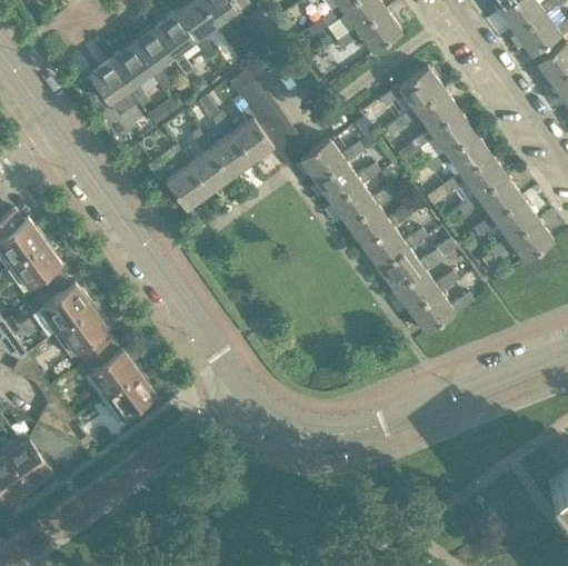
[(218,26),(200,0),(190,0),(176,11),(197,41),(195,41),(208,60),(216,55),(202,36),(217,26),(218,26)]
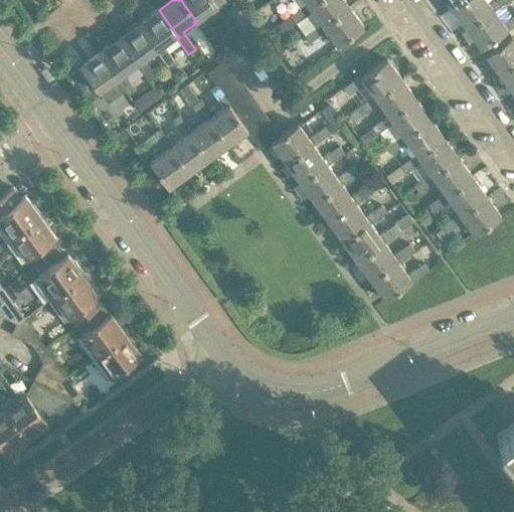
[(212,0),(181,0),(197,23),(196,23),(207,39),(215,33),(203,17),(217,7),(212,0)]
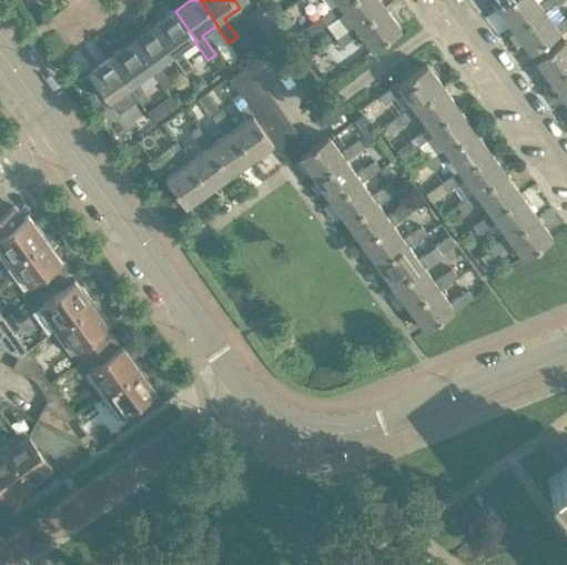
[(383,6),(378,0),(344,0),(338,4),(321,18),(326,26),(344,12),(354,27),(383,6)]
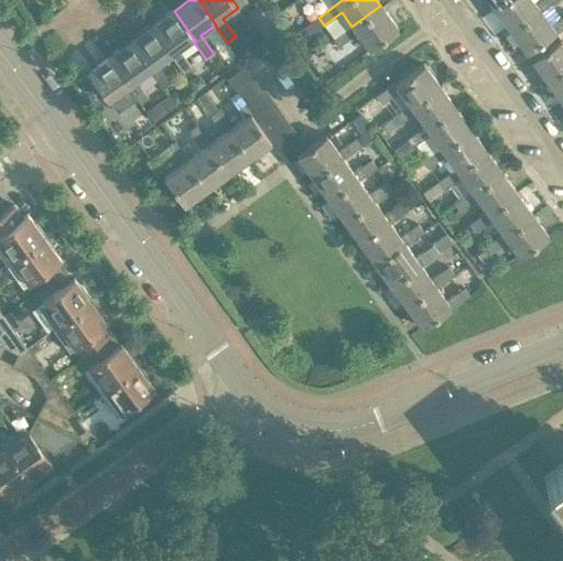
[(487,0),(498,14),(517,0),(487,0)]
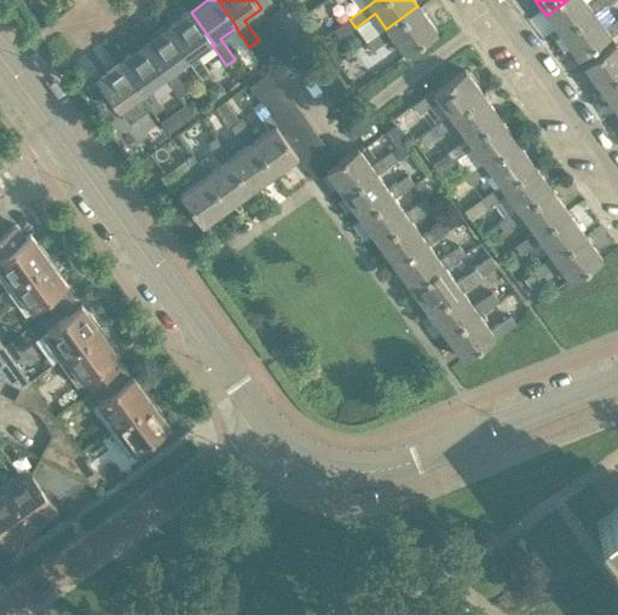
[(582,0),(567,0),(547,16),(562,38),(594,16),(613,1),(612,0),(596,0),(588,6),(582,0)]
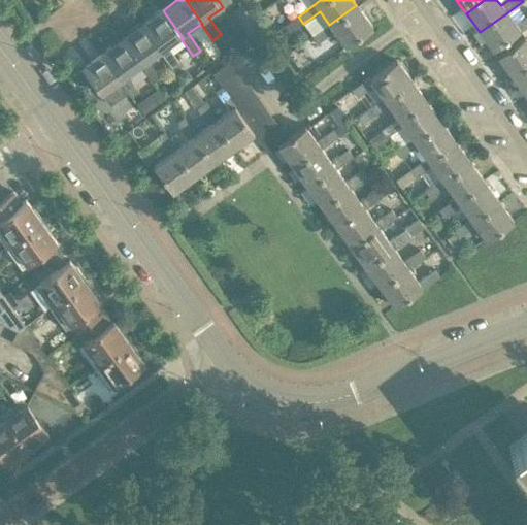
[(232,13),(250,38),(260,31),(261,30),(243,4),(232,13)]
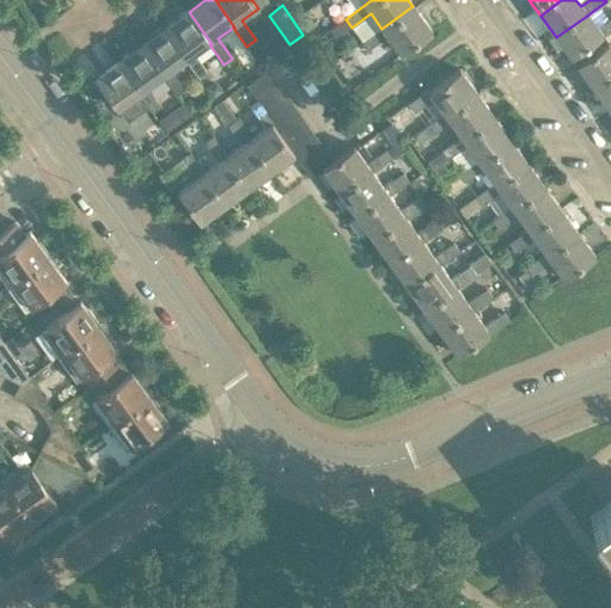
[(388,37),(398,53),(401,55),(432,32),(413,6),(382,29),(362,43),(368,50),(388,37)]
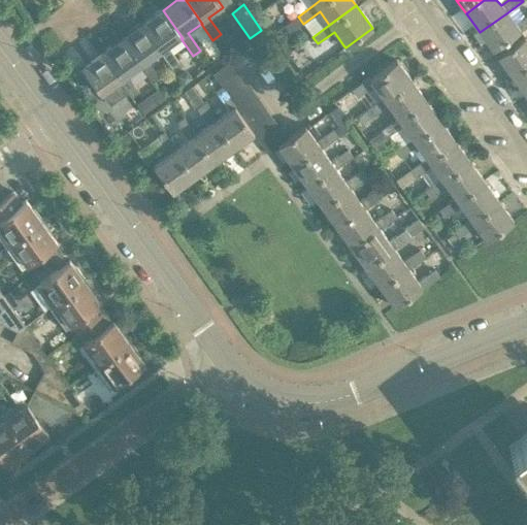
[(183,38),(163,10),(142,25),(162,52),(161,53),(173,69),(180,64),(168,47),(180,38),(183,38)]
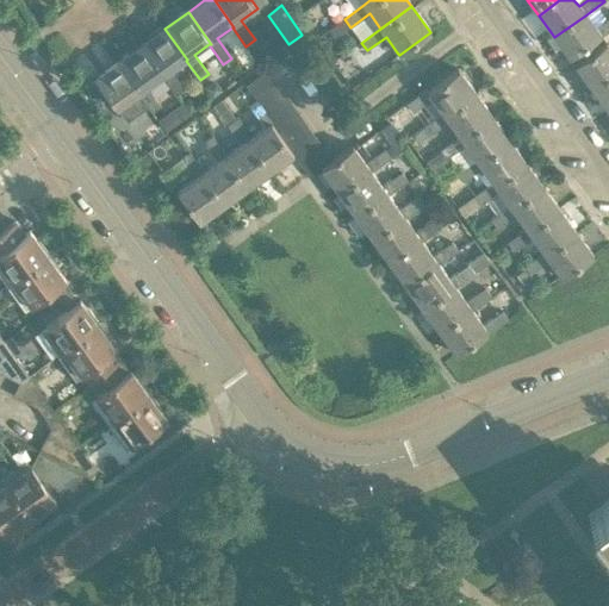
[(608,20),(596,30),(585,16),(554,37),(571,60),(601,37),(602,39),(603,38),(608,33),(608,20)]
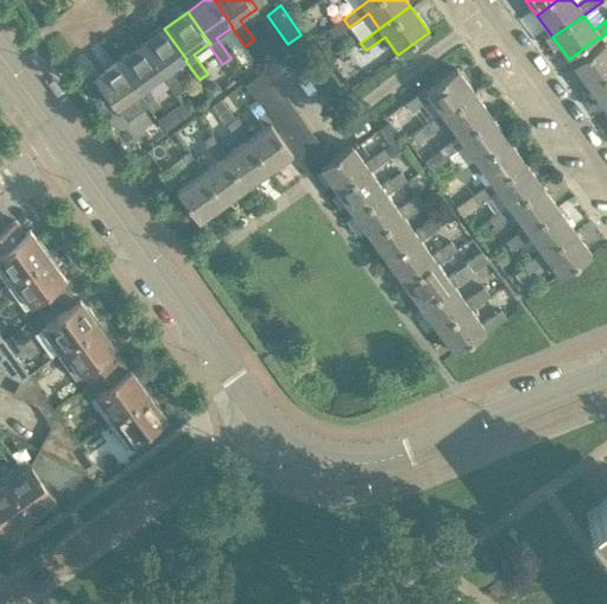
[(187,59),(164,29),(141,45),(164,77),(162,78),(176,97),(184,90),(171,71),(185,61),(187,59)]
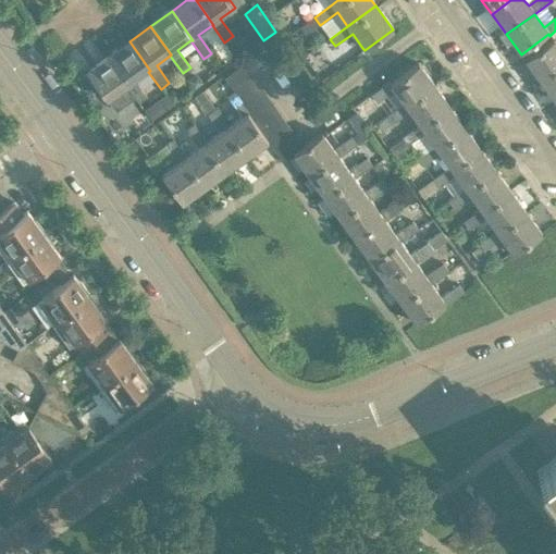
[(150,71),(130,41),(108,57),(128,86),(127,87),(139,105),(148,98),(135,81),(148,72),(150,71)]
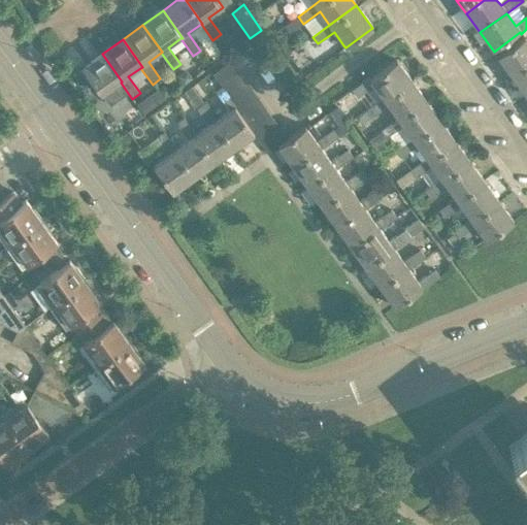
[(515,80),(526,71),(526,39),(498,58),(515,80)]
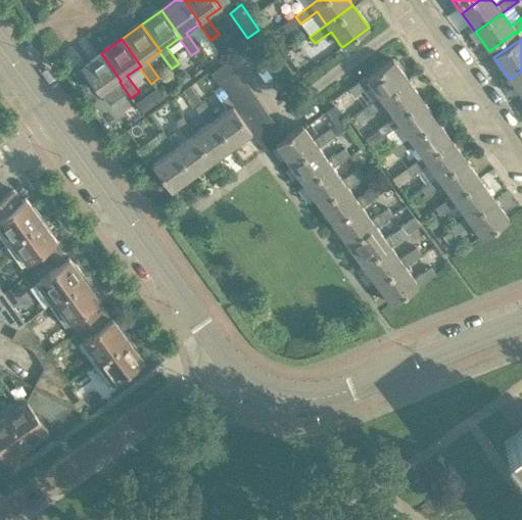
[(121,81),(101,53),(82,67),(100,94),(99,95),(111,112),(120,106),(107,90),(120,82),(121,81)]
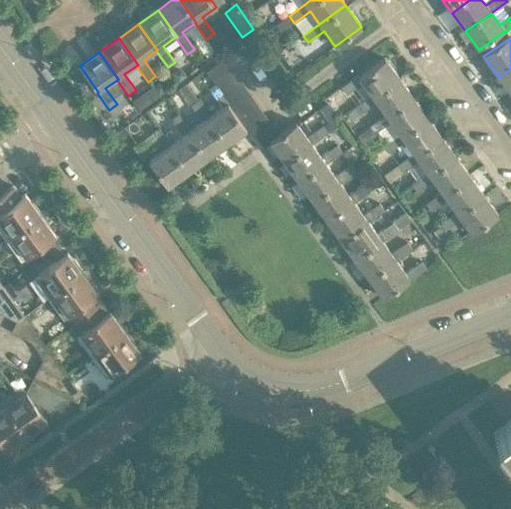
[(363,83),(371,95),(397,76),(385,59),(359,78),(358,76),(341,88),(347,95),(363,83)]
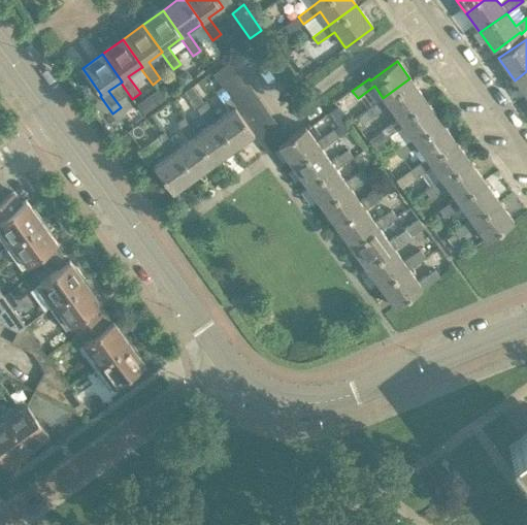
[(232,62),(213,75),(220,84),(238,70),(232,62)]
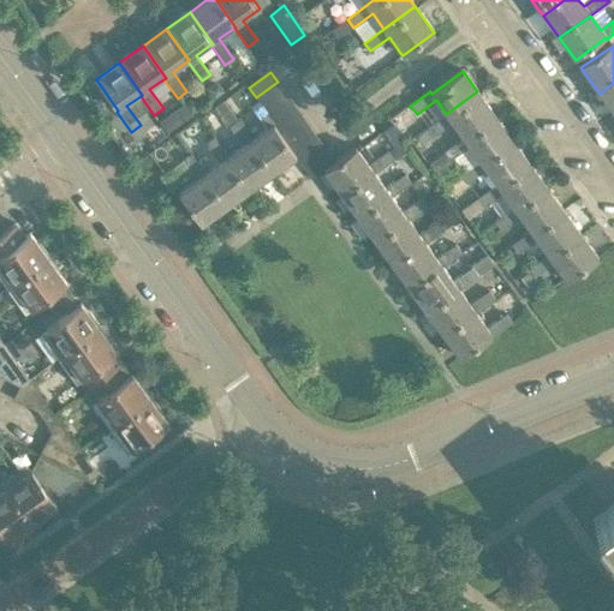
[(278,82),(256,97),(261,105),(264,109),(286,94),(278,82)]
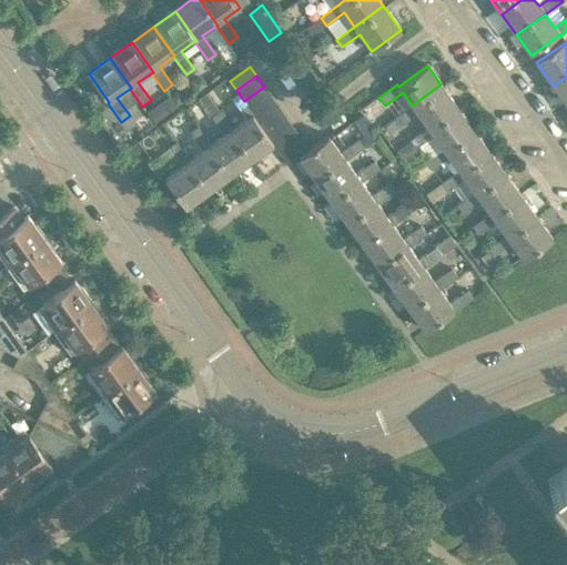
[(566,77),(554,87),(566,104),(566,77)]
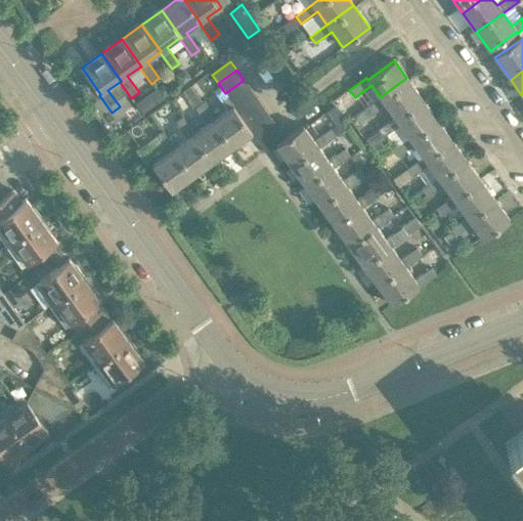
[(394,117),(421,97),(406,78),(380,97),(363,110),(369,117),(386,105),(394,117)]
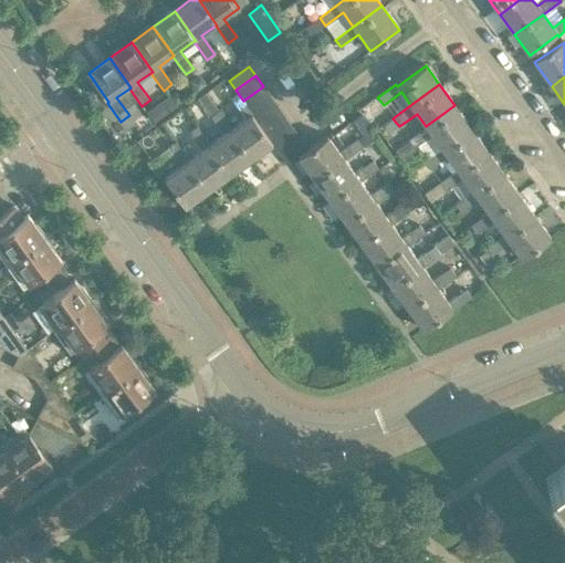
[(250,112),(271,97),(263,86),(243,101),(250,112)]
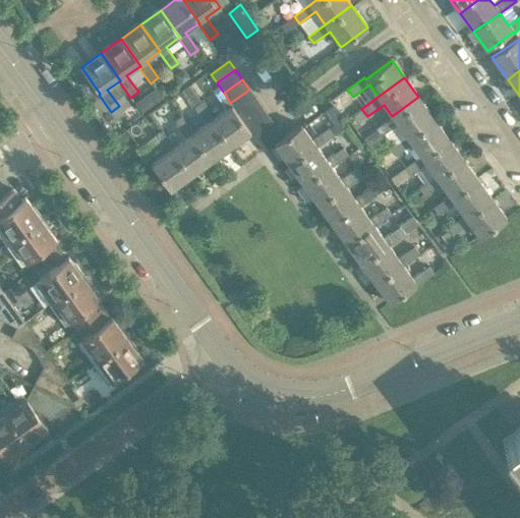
[(251,133),(250,132),(243,122),(237,112),(230,103),(224,93),(221,89),(214,94),(225,110),(213,119),(233,147),(251,133)]
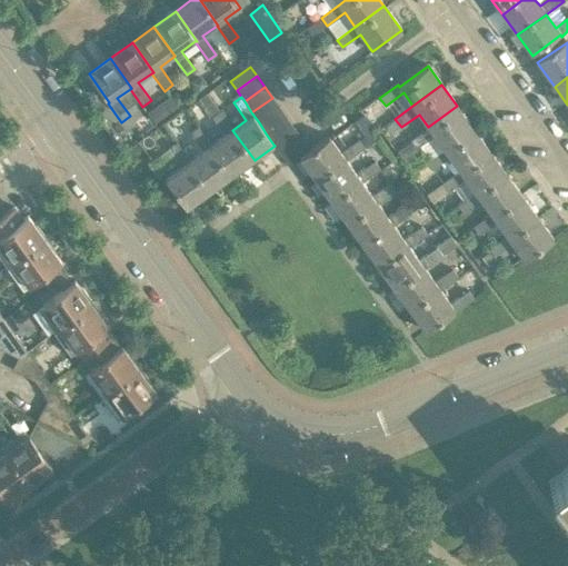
[(259,122),(279,108),(272,98),(251,112),(259,122)]
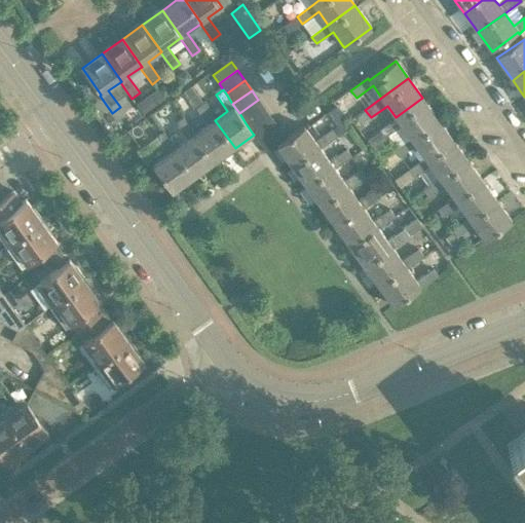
[(190,101),(196,109),(203,104),(197,95),(190,101)]
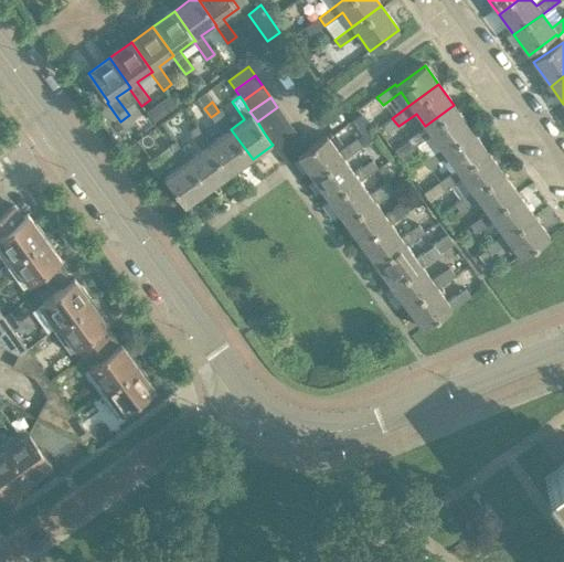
[(442,148),(470,127),(454,105),(425,126),(407,139),(410,141),(414,148),(432,135),(442,148)]
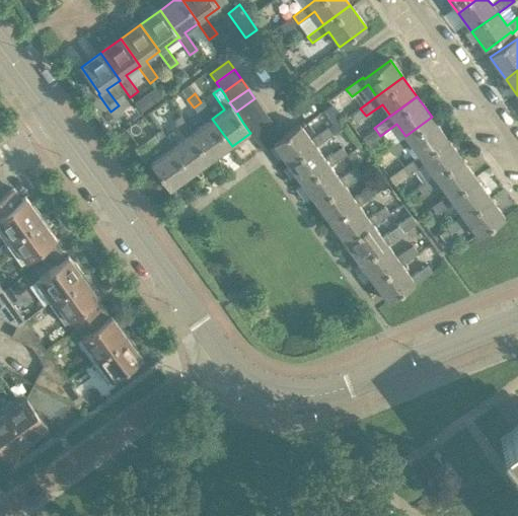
[(242,122),(262,108),(254,98),(236,112),(242,122)]
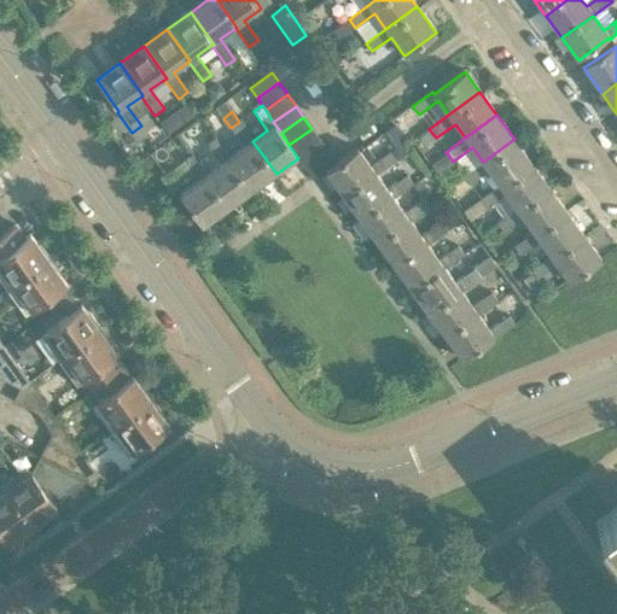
[(230,158),(254,191),(277,174),(252,141),(239,122),(231,128),(244,147),(230,158)]
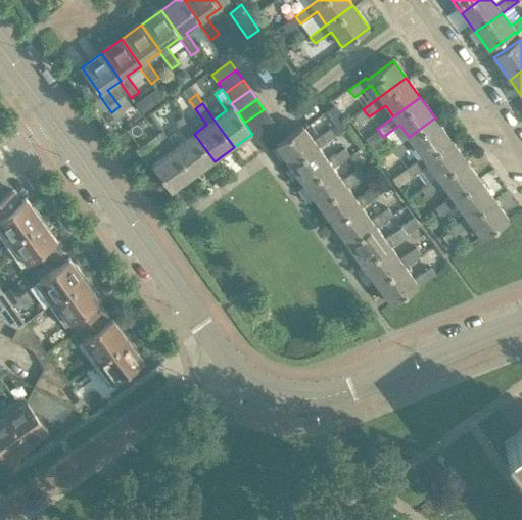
[(333,128),(343,120),(334,107),(324,114),(333,128)]
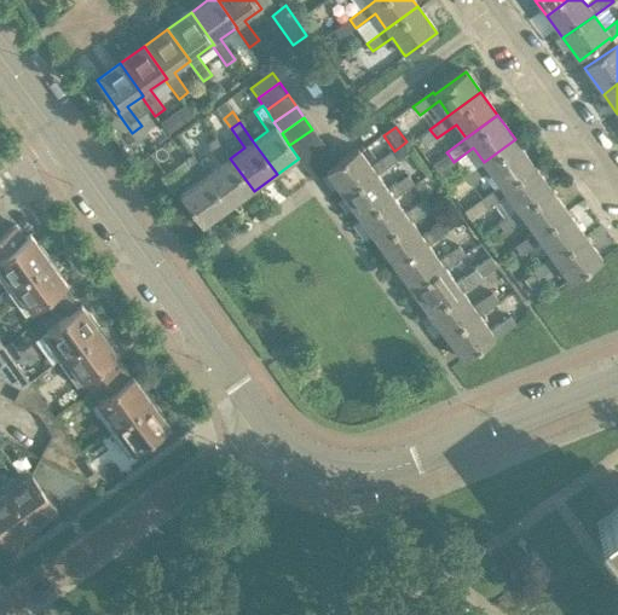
[(298,157),(321,140),(312,129),(289,145),(298,157)]
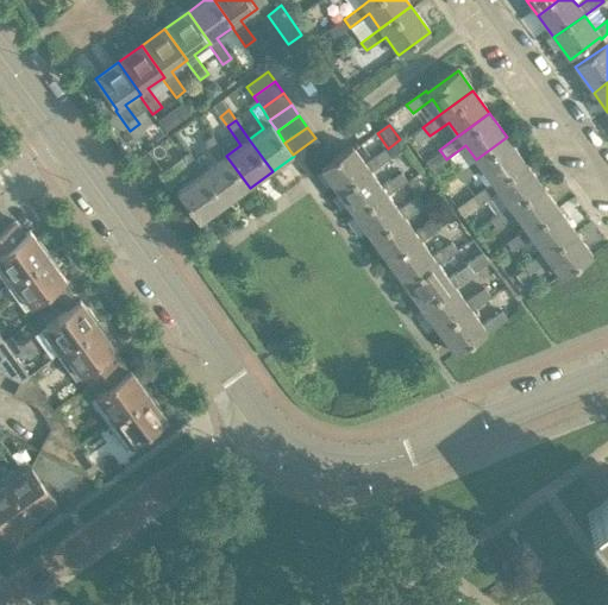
[(418,144),(430,136),(422,127),(412,136),(418,144)]
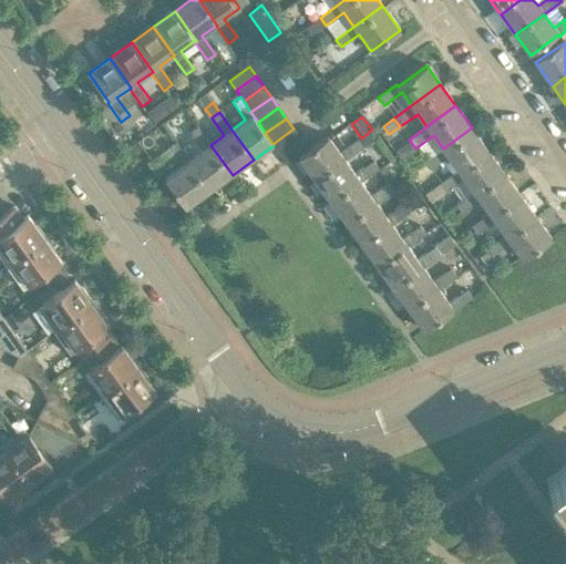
[(188,161),(211,191),(233,175),(211,145),(198,127),(191,134),(203,151),(188,161)]
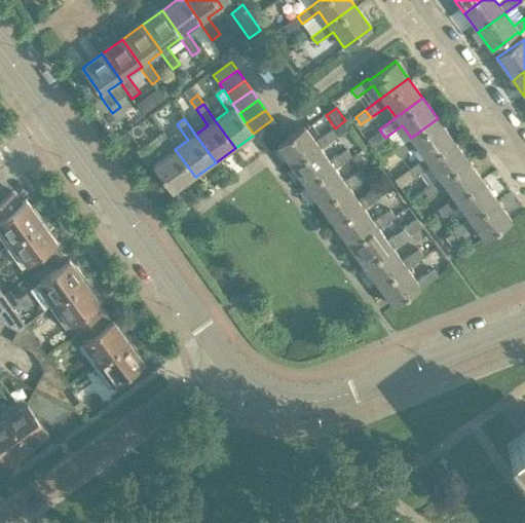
[(425,158),(452,138),(438,118),(411,138),(394,150),(400,158),(416,145),(425,158)]
